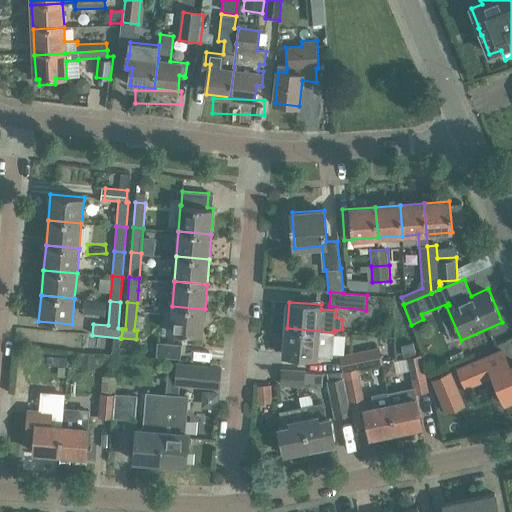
[(203,335),(205,309),(172,306),(170,332),(203,335)]
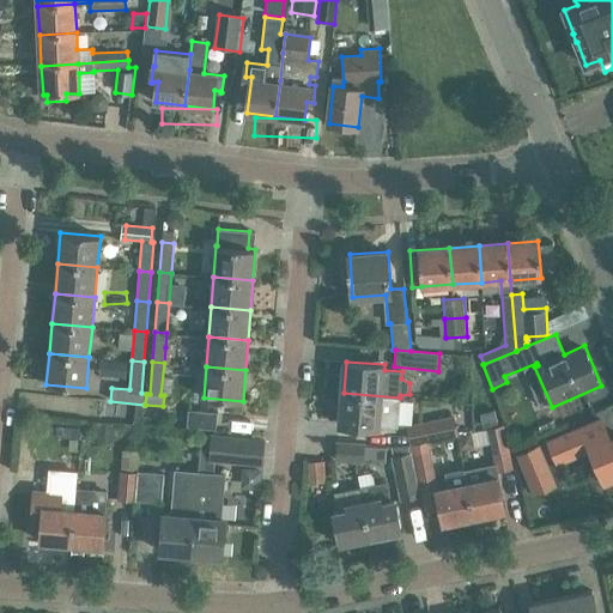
[(399,430),(400,398),(344,393),(340,424),(380,428),(399,430)]
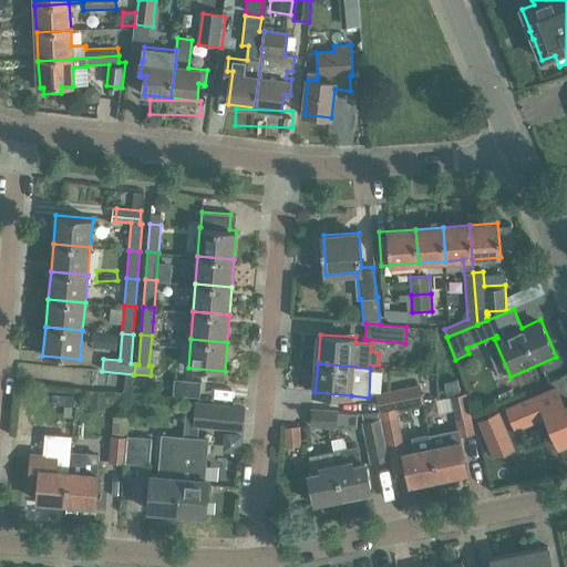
[(457,379),(444,382),(446,393),(461,391),(457,379)]
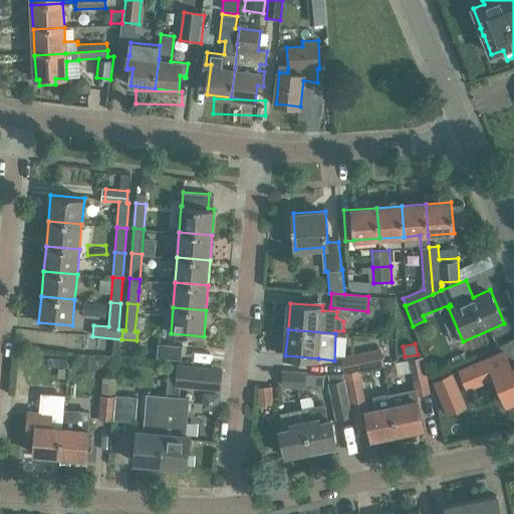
[(183,346),(159,344),(158,358),(182,360),(183,346)]
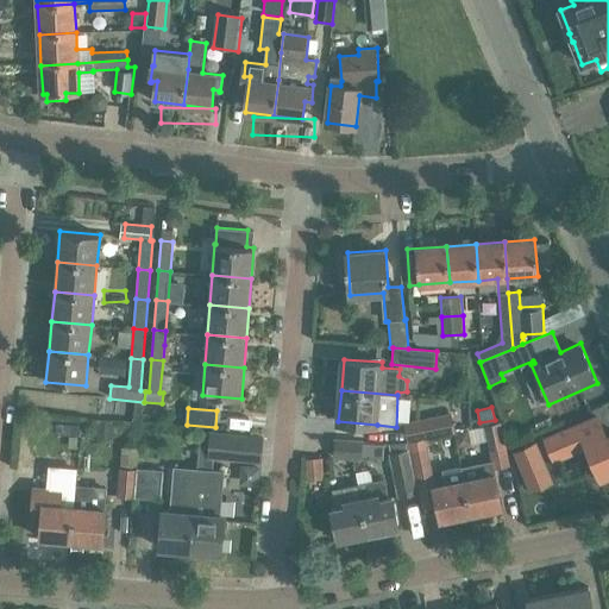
[(429,439),(428,438),(438,437),(454,433),(452,416),(434,420),(434,421),(426,422),(402,426),(405,443),(429,439)]
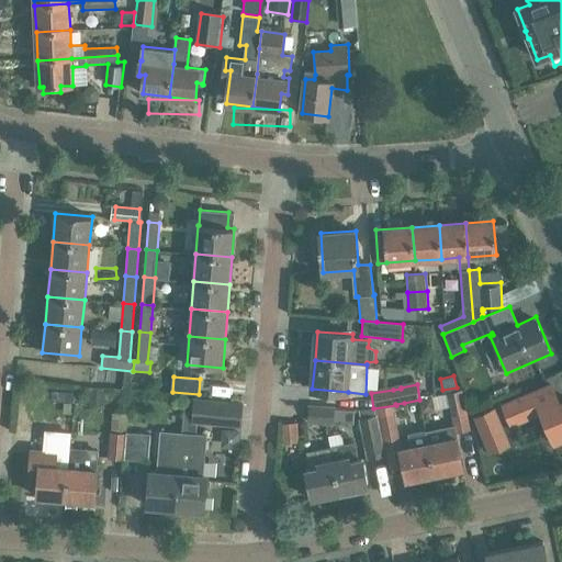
[(532,391),(501,405),(502,406),(508,422),(510,427),(542,414),(555,442),(561,439),(561,402),(559,404),(551,385),(534,394),(532,391)]
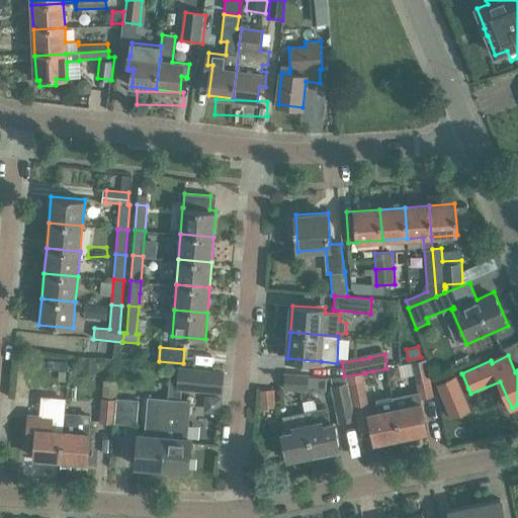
[(426,359),(412,362),(420,400),(434,397),(426,359)]
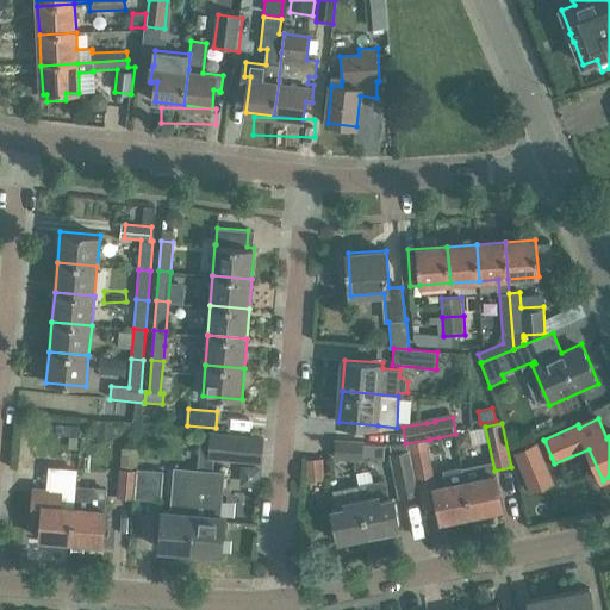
[(212,435),(210,458),(242,460),(243,437),(212,435)]
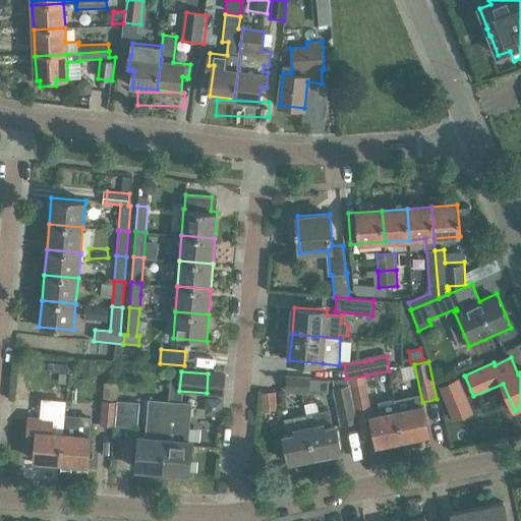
[(286,375),(285,393),(310,395),(311,377),(286,375)]
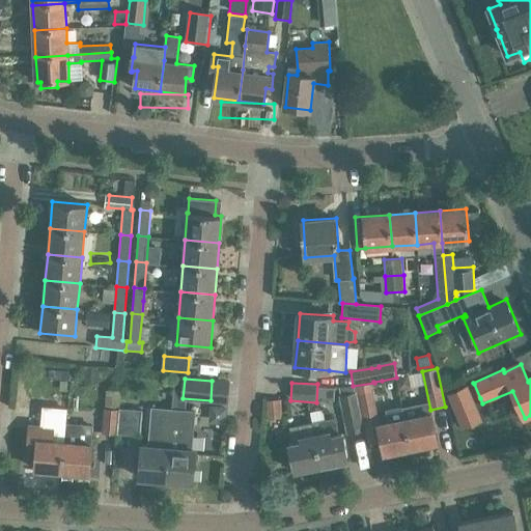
[(468,385),(447,394),(454,412),(475,402),(468,385)]
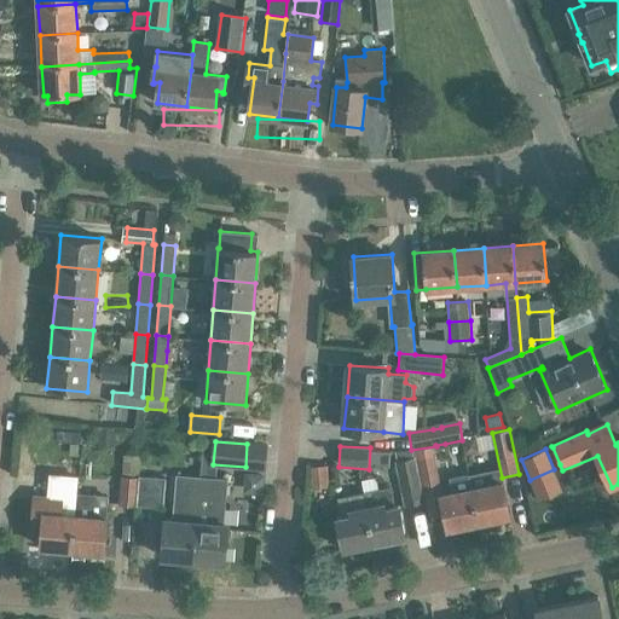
[(434,452),(417,456),(424,495),(443,491),(434,452)]
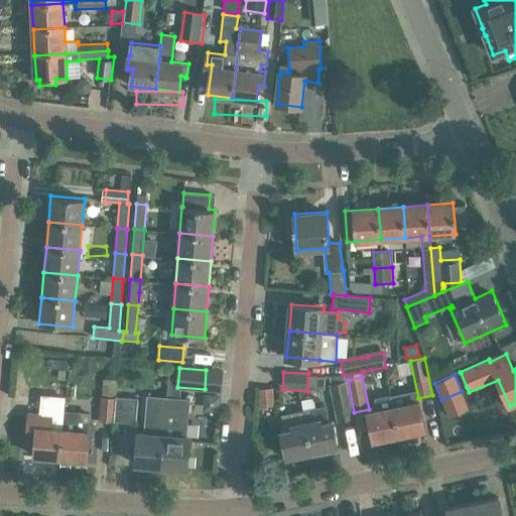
[(114,422),(114,421),(116,398),(116,396),(117,397),(118,380),(104,379),(102,397),(101,397),(99,421),(114,422)]
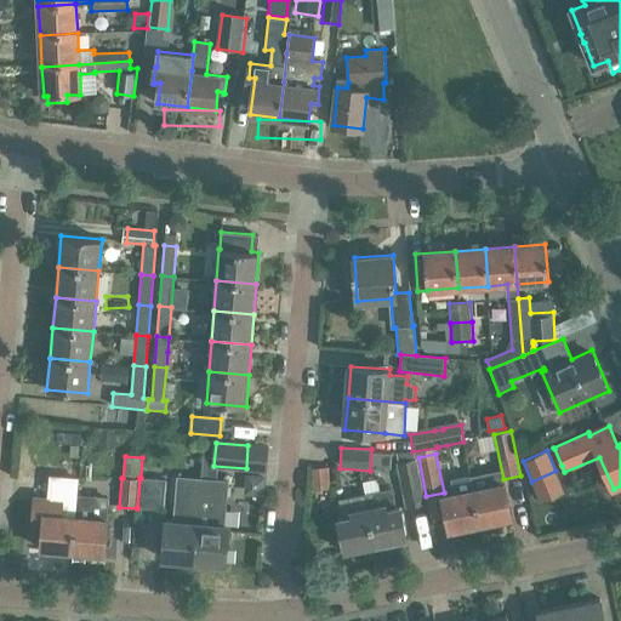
[(397,462),(405,508),(427,505),(417,459),(397,462)]
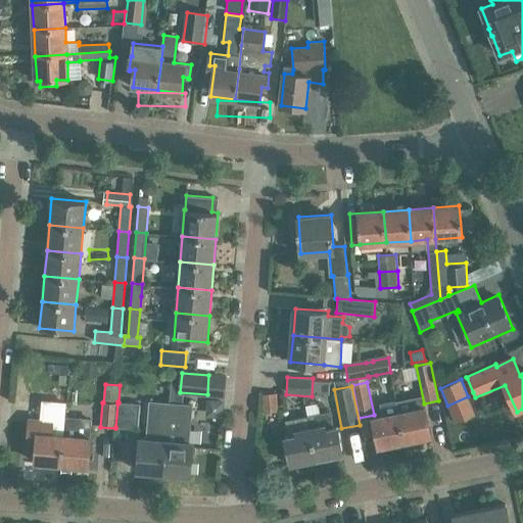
[(115,427),(139,429),(141,403),(119,402),(117,401),(117,403),(115,427)]
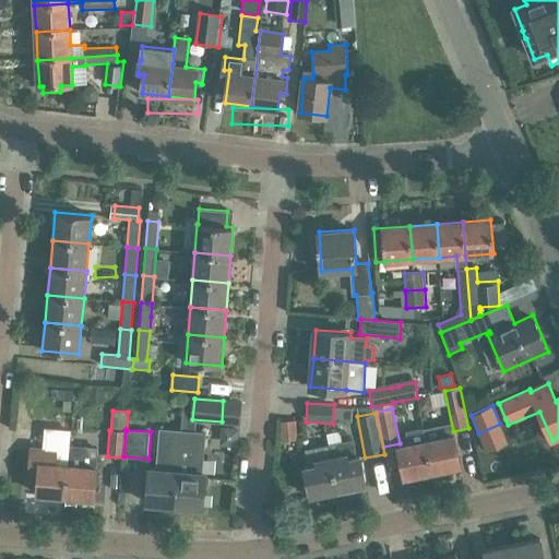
[(175,506),(181,430),(162,429),(157,468),(151,468),(147,503),(175,506)]
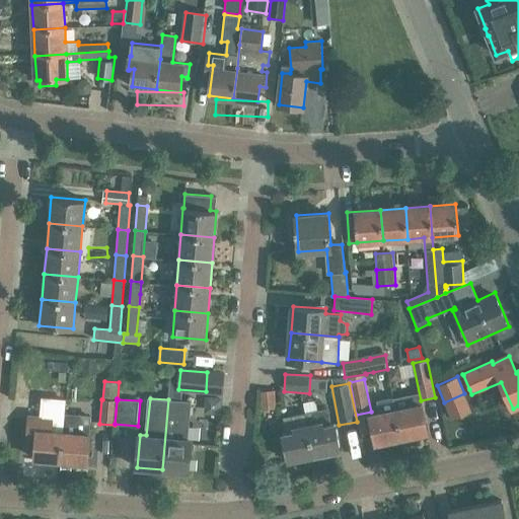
[(57,460),(60,460),(62,432),(64,432),(64,424),(65,415),(66,401),(44,399),(42,415),(27,414),(25,445),(35,446),(34,458),(44,459),(44,462),(57,463),(57,460)]
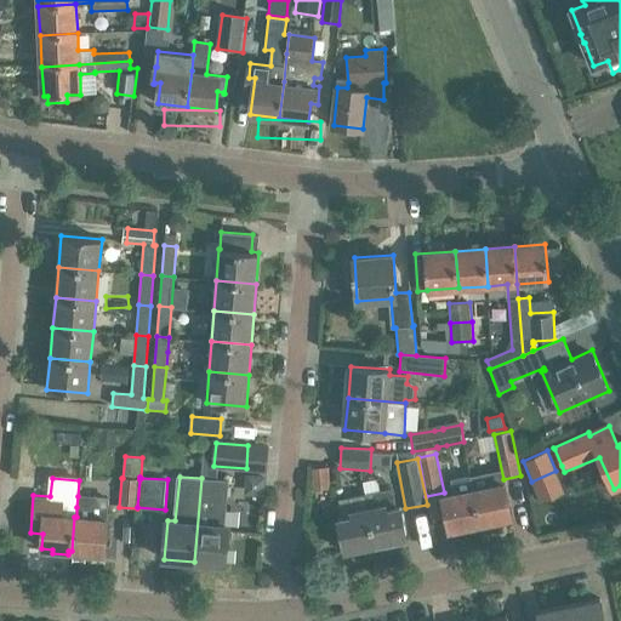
[(201,478),(194,562),(199,562),(200,568),(214,569),(216,564),(226,564),(228,527),(224,525),(228,480),(201,478)]
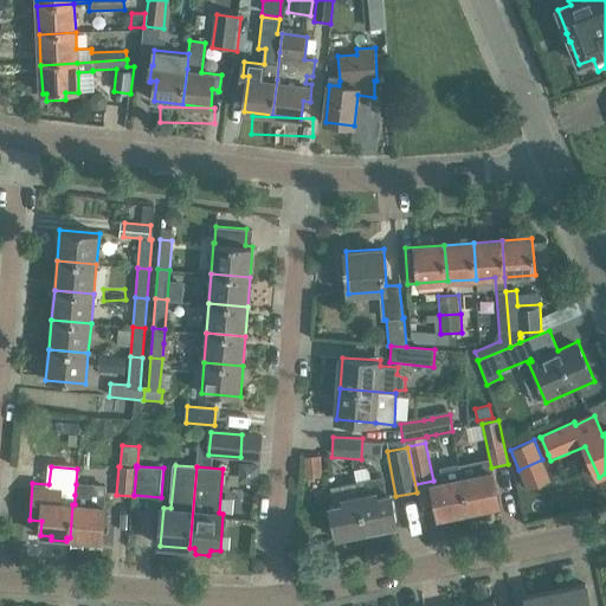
[(491,471),(462,478),(469,511),(498,505),(491,471)]
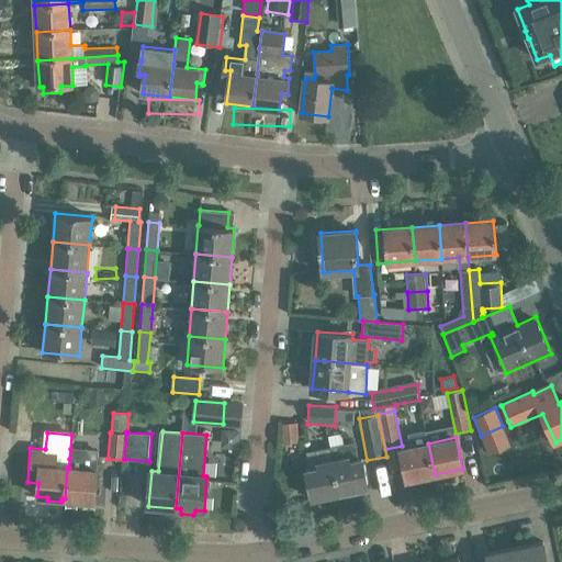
[(332,446),(332,447),(333,459),(334,459),(341,494),(369,489),(362,458),(360,458),(357,441),(332,446)]
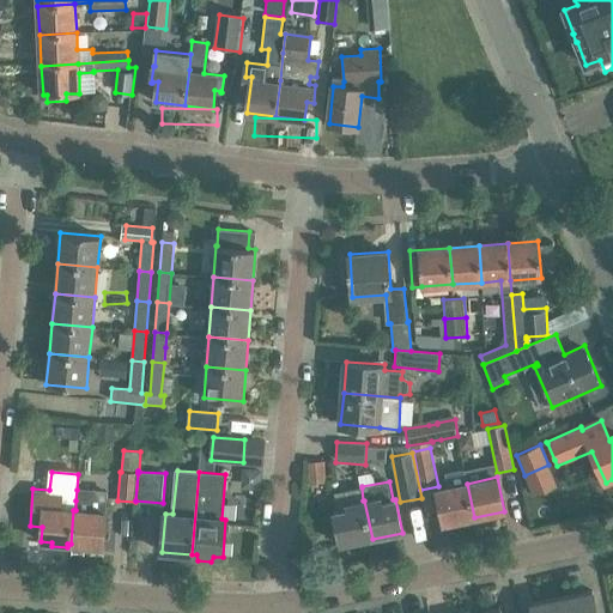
[(474,517),(467,484),(437,490),(444,523),(474,517)]
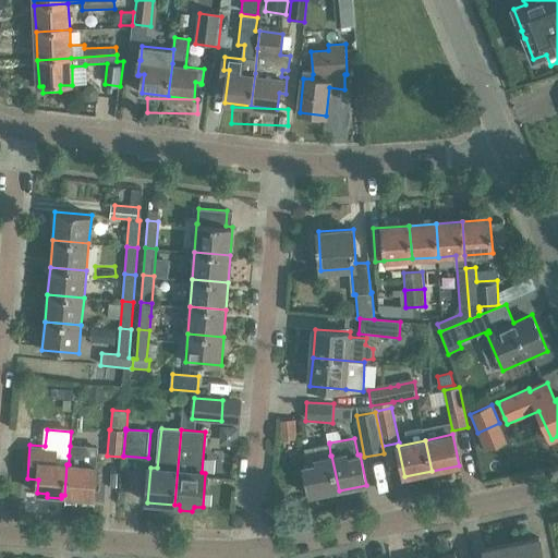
[(329,444),(304,449),(307,464),(304,465),(311,496),(339,490),(331,456),(330,456),(329,444)]
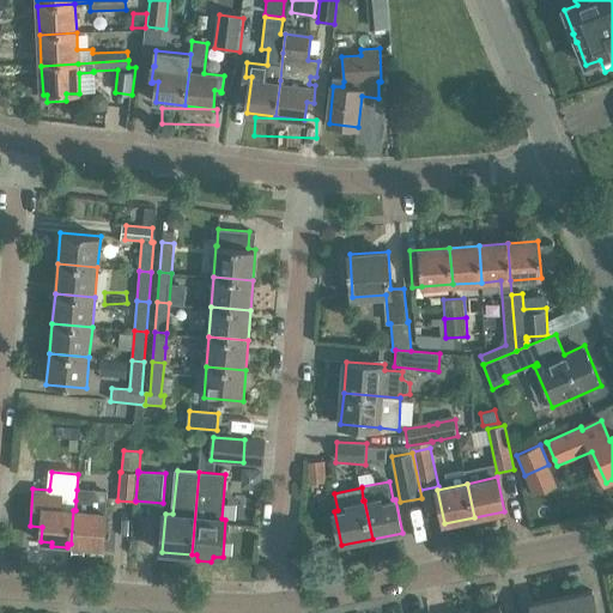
[(102,546),(107,491),(77,490),(76,501),(76,510),(73,510),(71,544),(102,546)]
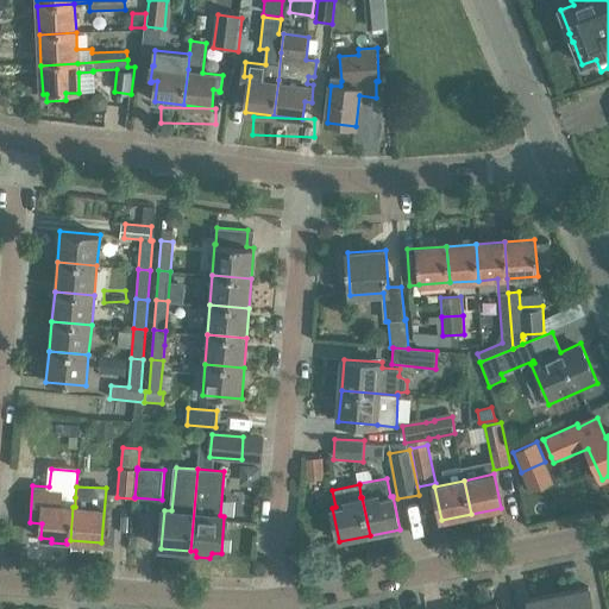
[(592,608),(588,588),(558,594),(560,608),(592,608)]
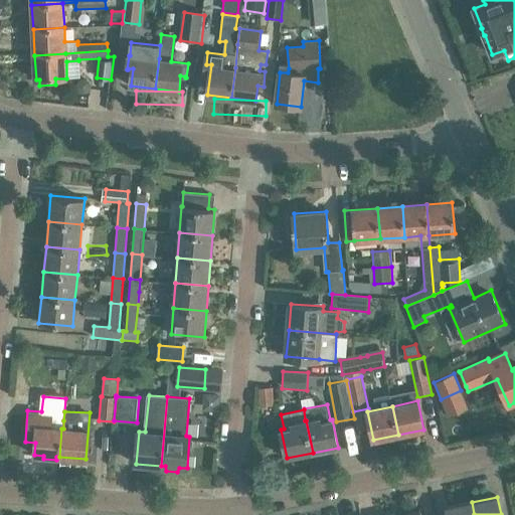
[(474,514),(472,502),(448,507),(449,514),(474,514)]
